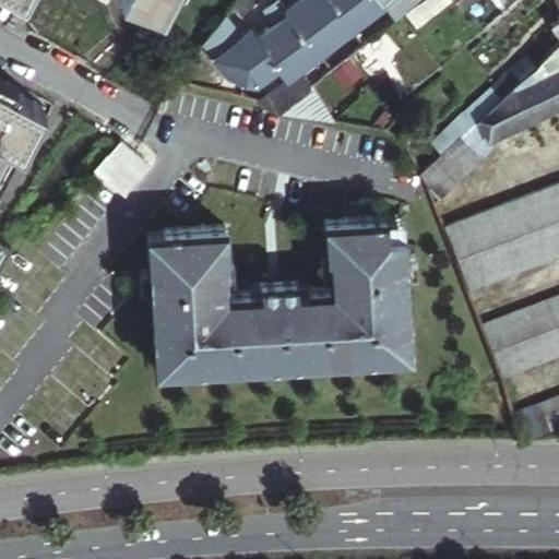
[(137,0),(161,13),(167,0),(137,0)]
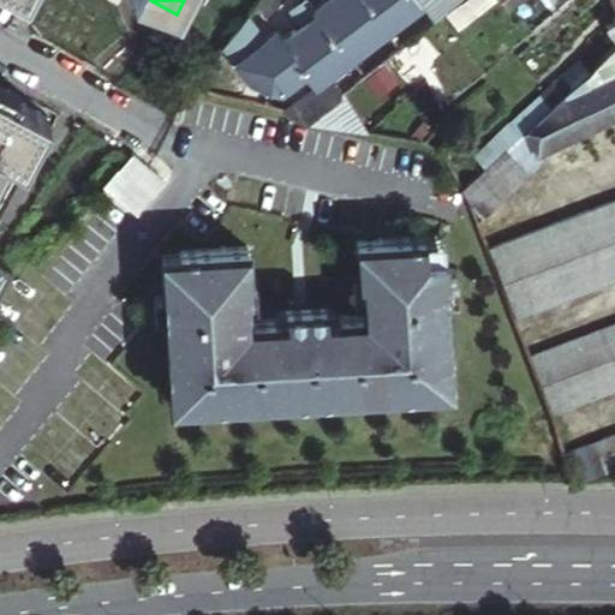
[(412,42),(395,55),(408,77),(427,63),(412,42)]
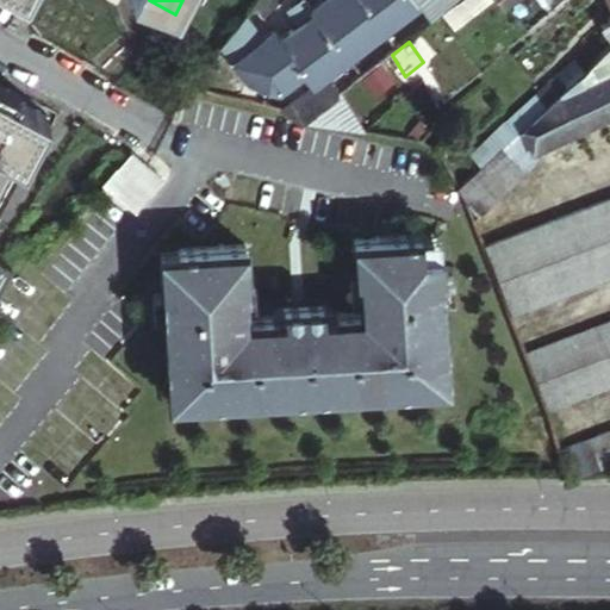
[(582,79),(602,60),(591,48),(546,87),(536,97),(547,109),(582,79)]
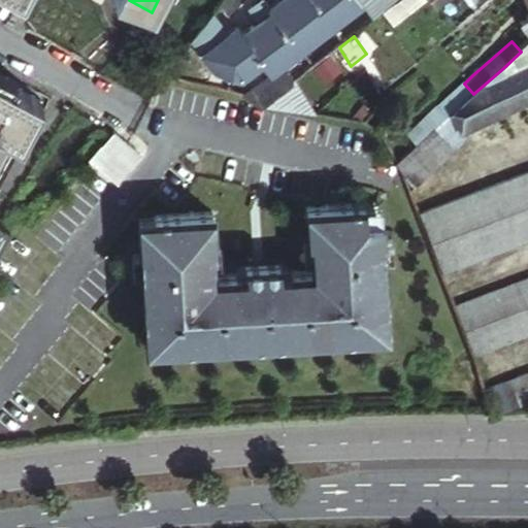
[(527,65),(527,44),(521,52),(503,68),(507,75),(527,65)]
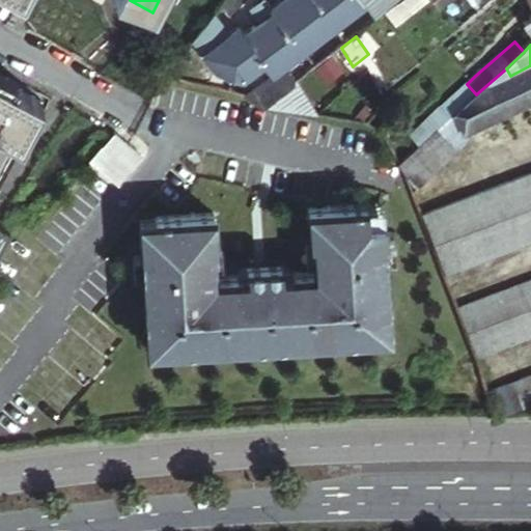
[(287,64),(245,95),(268,102),(298,80),(299,79),(287,64)]
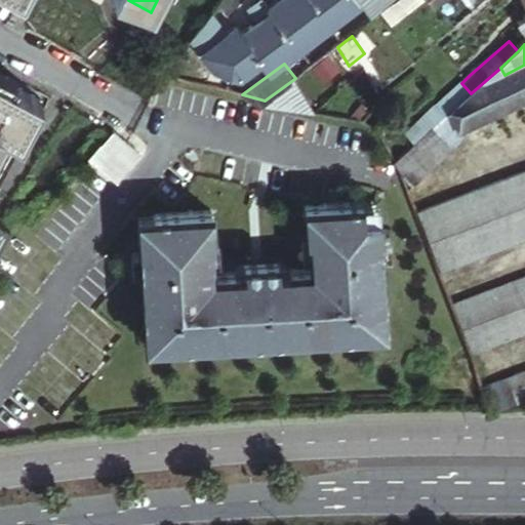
[(524,101),(524,65),(505,75),(518,105),(524,101)]
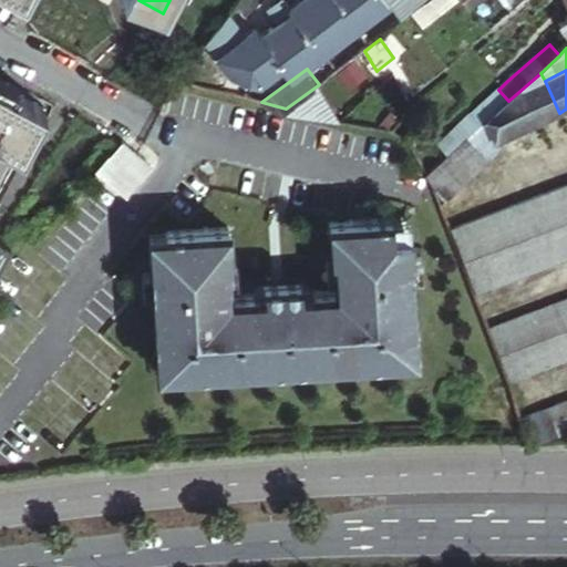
[(497,143),(559,113),(545,81),(540,73),(508,101),(482,123),(497,143)]
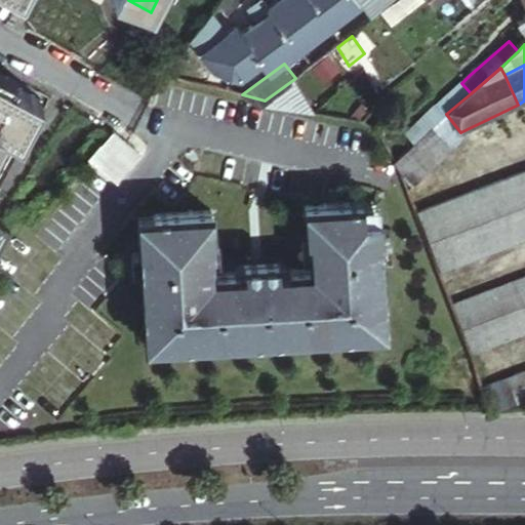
[(0,132),(1,131),(15,138),(37,101),(0,79),(0,132)]
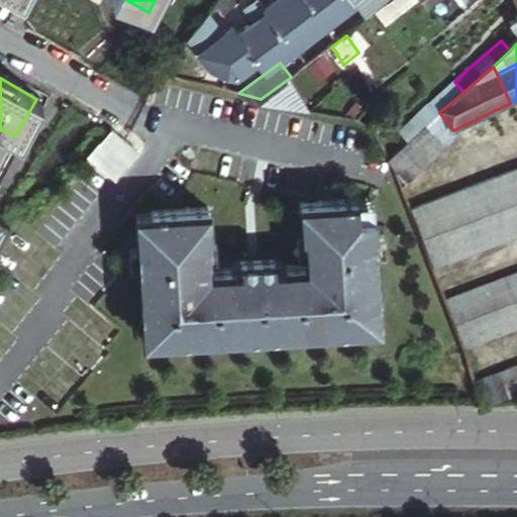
[(290,78),(261,99),(315,111),(290,78)]
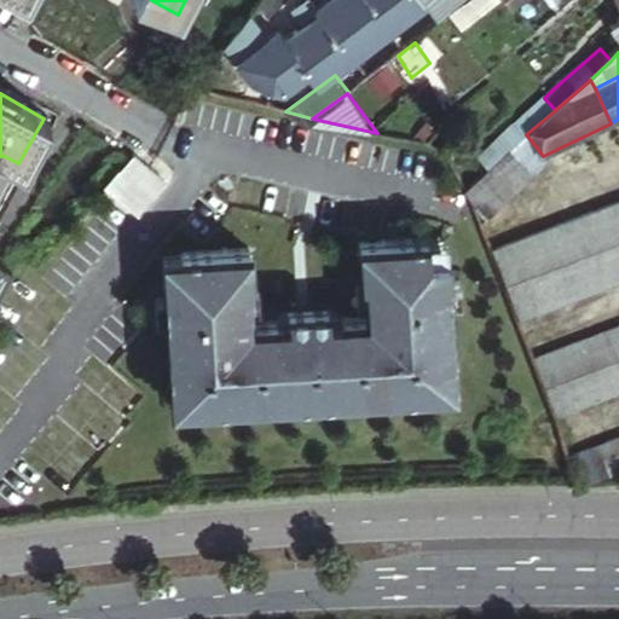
[(544,98),(513,126),(522,137),(526,134),(555,110),(544,98)]
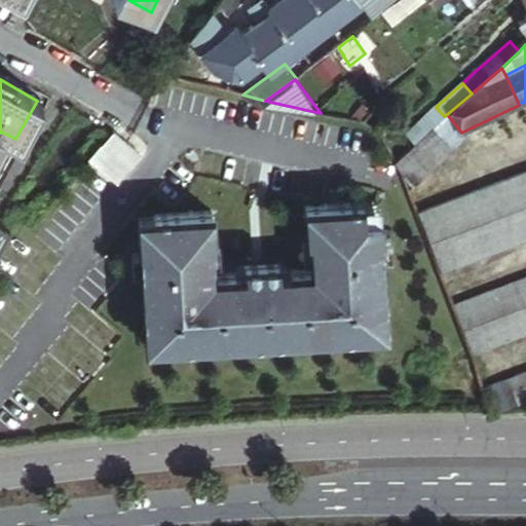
[(378,110),(368,123),(377,130),(391,113),(384,102),(378,110)]
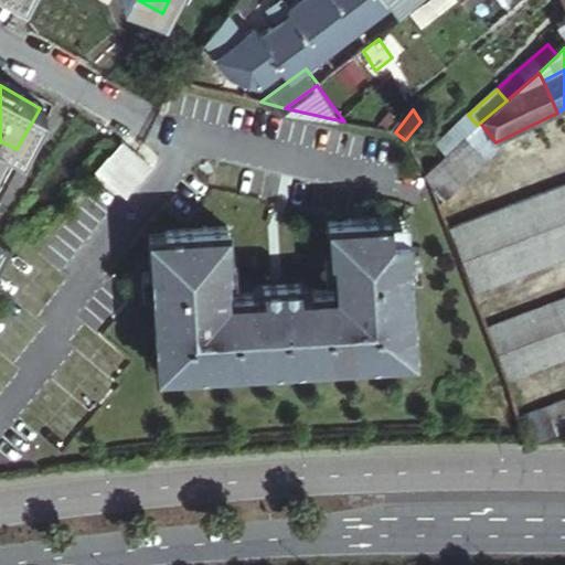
[(396,113),(385,128),(395,132),(406,118),(396,113)]
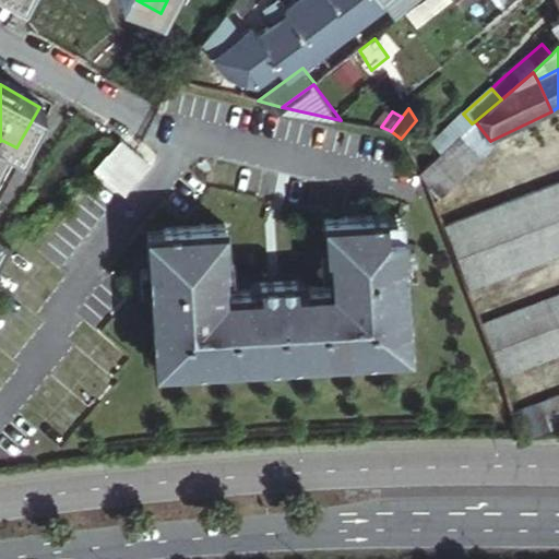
[(472,123),(463,114),(463,113),(452,122),(461,134),(472,123)]
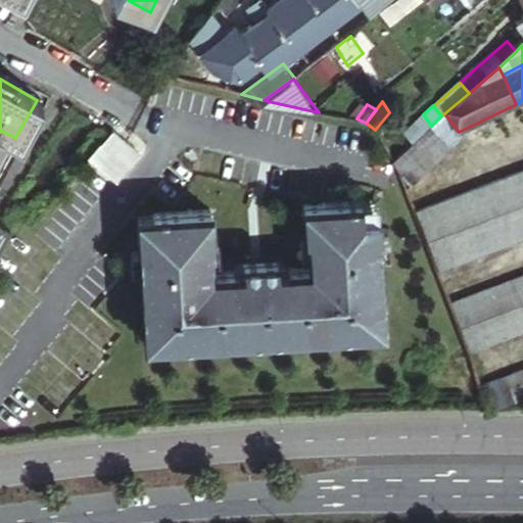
[(444,113),(441,115),(431,126),(424,131),(405,148),(391,159),(401,179),(417,164),(424,173),(463,140),(464,139),(459,132),(444,113)]
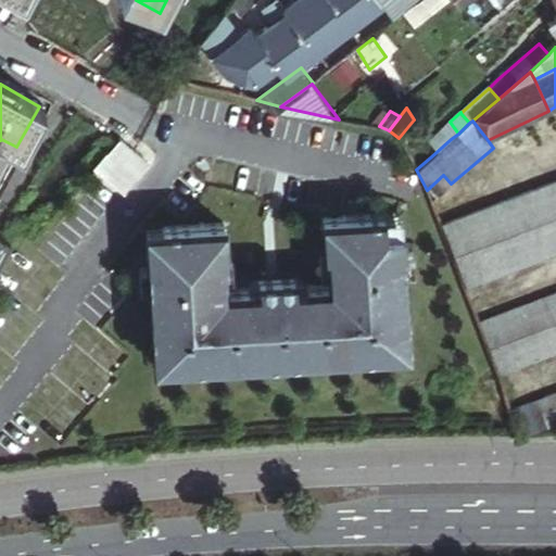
[(105,151),(124,167),(136,152),(118,137),(105,151)]
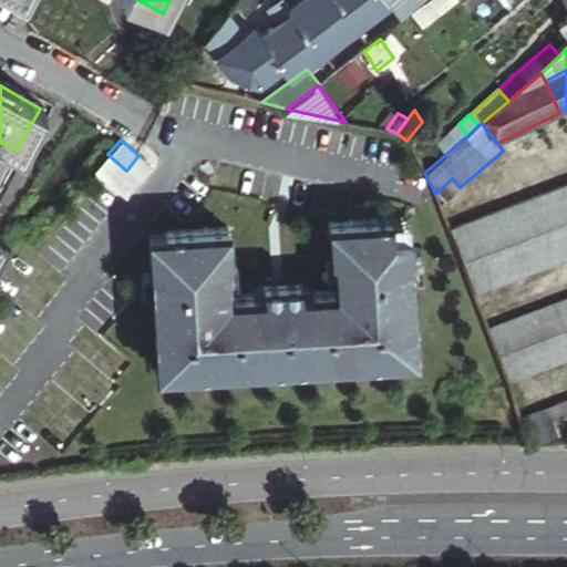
[(107,154),(95,168),(124,194),(150,165),(138,155),(126,171),(107,154)]
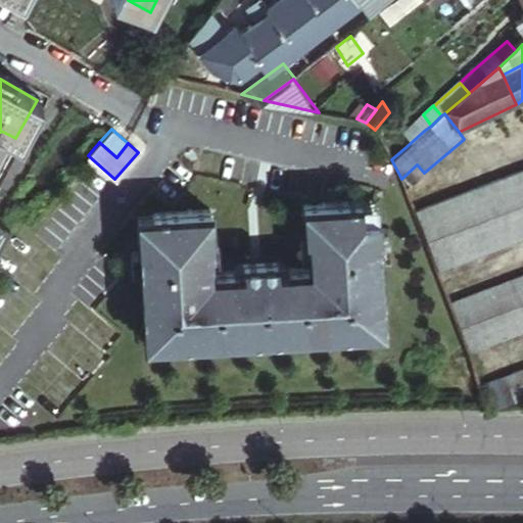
[(417,164),(401,179),(409,186),(424,173),(417,164)]
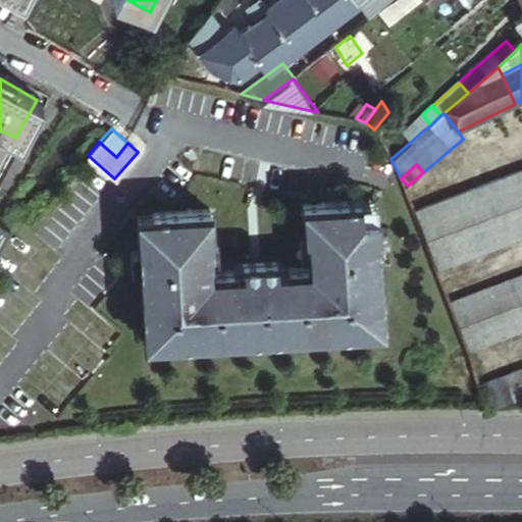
[(521,173),(504,180),(414,211),(433,260),(521,227),(521,173)]
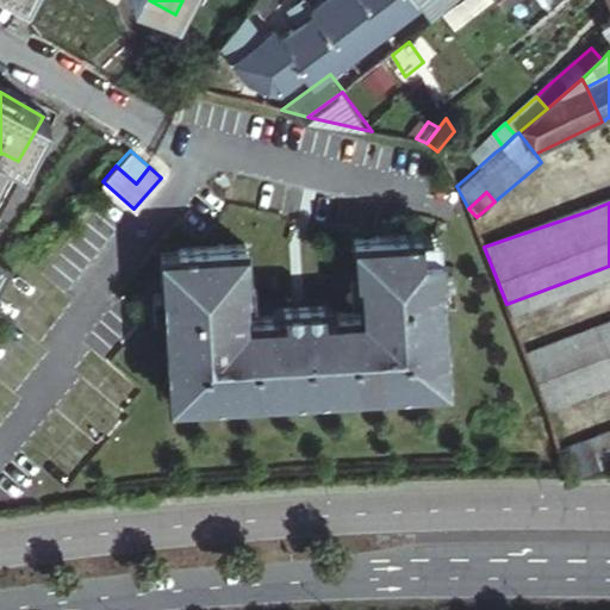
[(160,249),(168,397),(449,381),(441,232),(354,237),(356,274),(361,274),(362,310),(324,312),(323,303),(304,304),(298,304),(292,304),(284,305),(284,315),(246,316),(243,280),(248,280),(246,243),(160,249)]
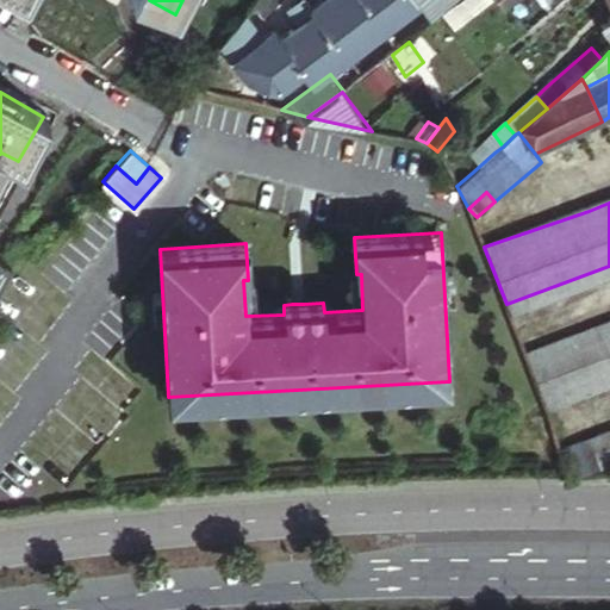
[(609,313),(522,344),(542,400),(609,375),(609,313)]
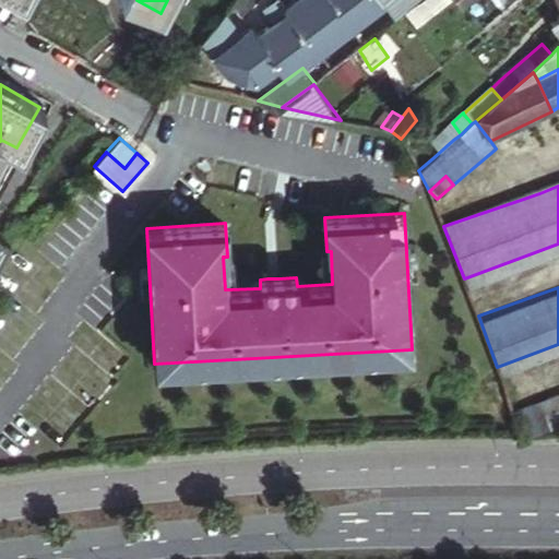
[(558,383),(509,402),(519,437),(520,439),(558,425),(558,383)]
